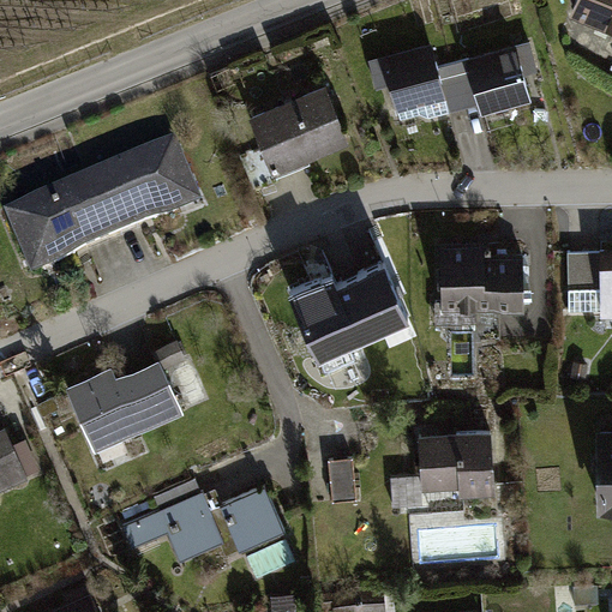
[(611,35),(611,0),(577,0),(571,18),(611,35)]
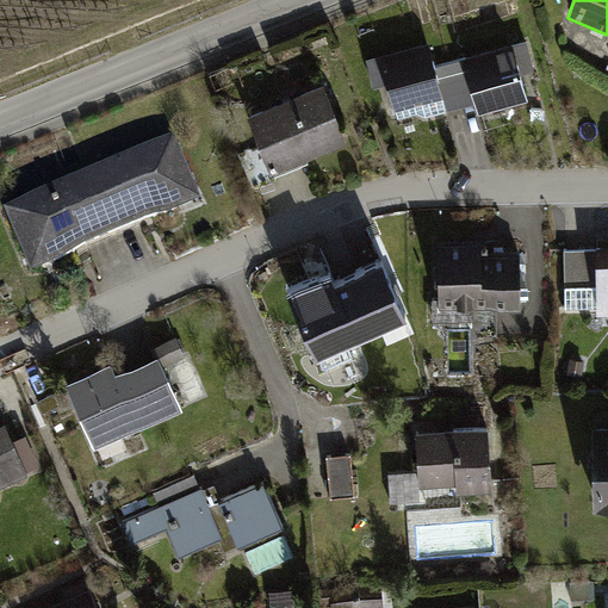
[(528,42),(465,60),(477,104),(479,115),(527,101),(520,73),(535,68),(528,42)]
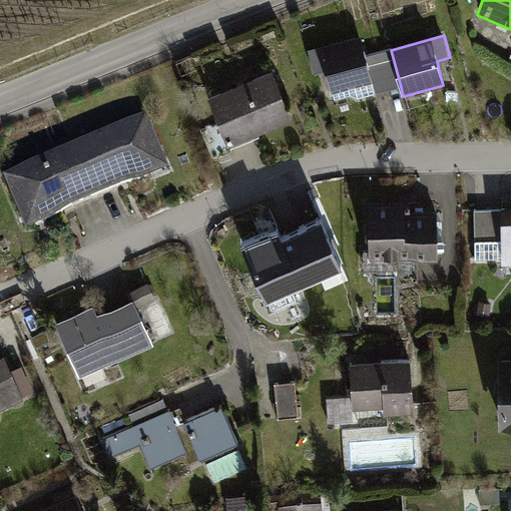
[(366,57),(360,37),(308,51),(314,75),(326,72),(332,94),(373,83),(366,57)]
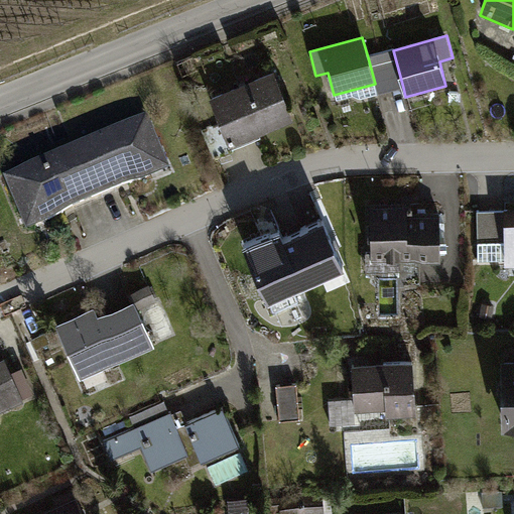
[(403,88),(393,50),(368,57),(375,84),(378,95),(403,88)]
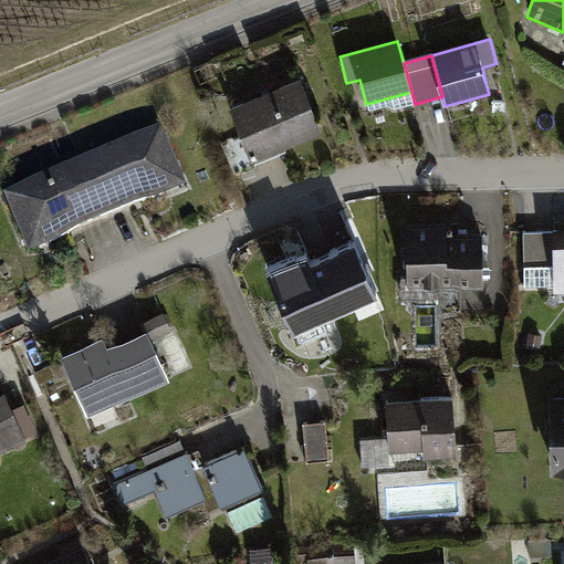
[(298,81),(231,108),(243,137),(223,145),(232,168),(319,132),(298,81)]
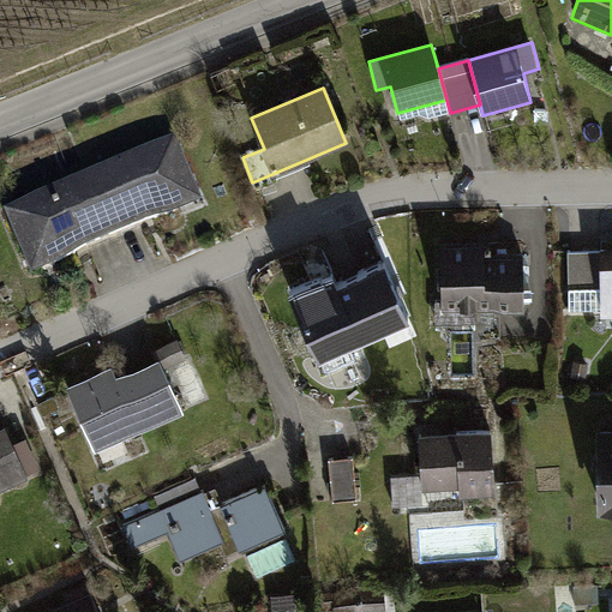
[(174,143),(3,216),(30,279),(201,205),(174,143)]
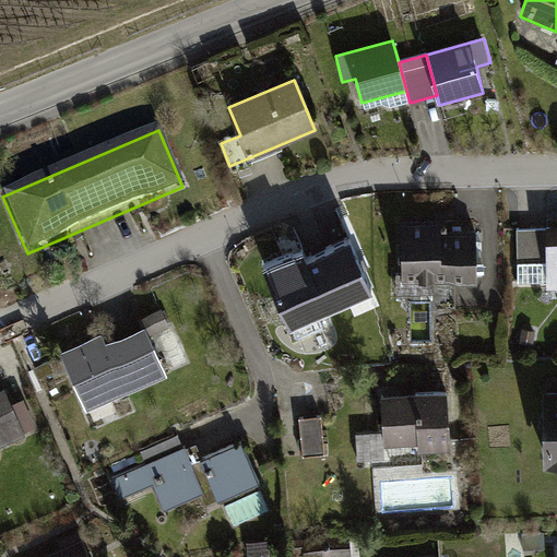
[(476,282),(475,230),(441,232),(441,221),(400,222),(401,275),(395,275),(395,297),(434,296),(434,283),(476,282)]
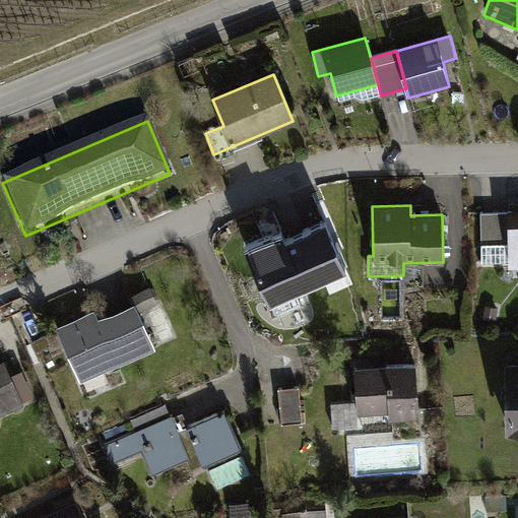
[(517,268),(517,212),(508,213),(509,263),(510,268),(517,268)]
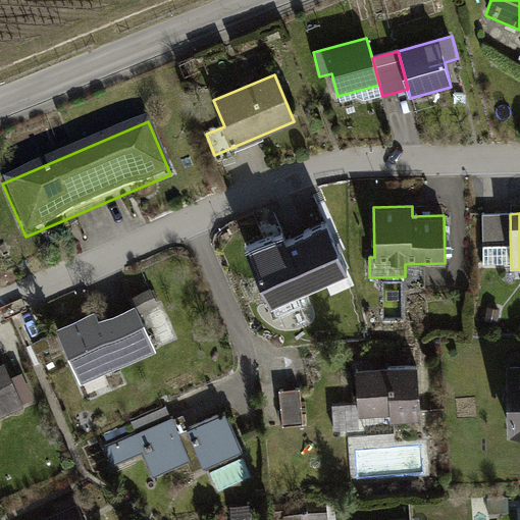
[(511,264),(510,214),(481,215),(483,264),(511,264)]
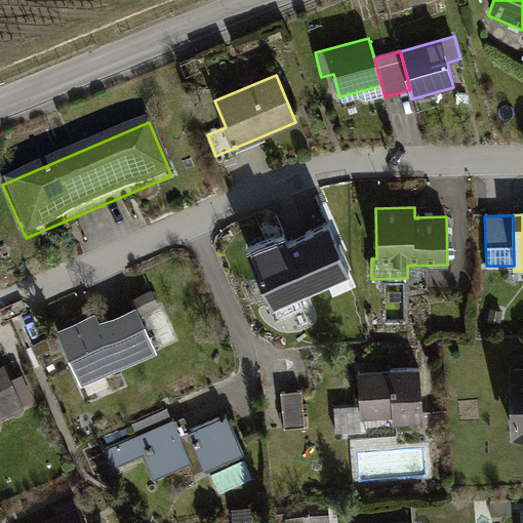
[(305,307),(300,295),(351,273),(340,249),(329,224),(290,241),(287,233),(247,251),(277,319),(305,307)]
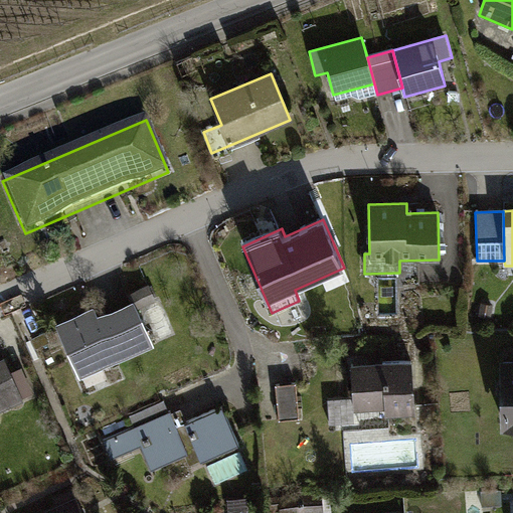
[(133,302),(137,310),(155,302),(148,286),(127,295),(131,303),(133,302)]
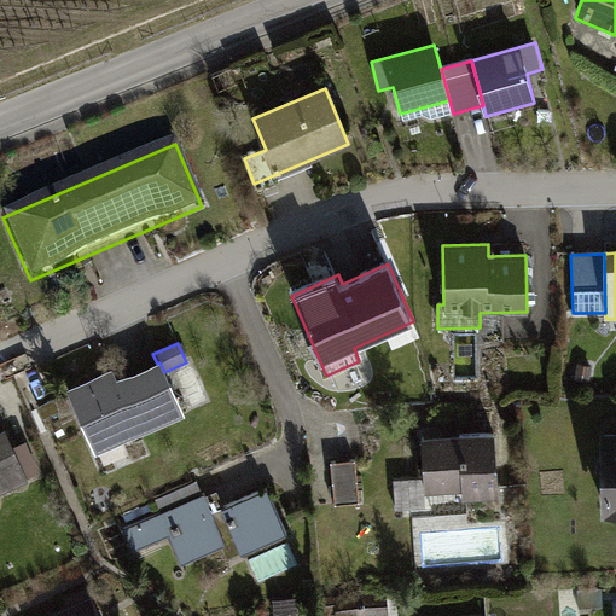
[(111,372),(65,391),(96,458),(185,418),(164,372),(160,362),(157,364),(116,382),(111,372)]
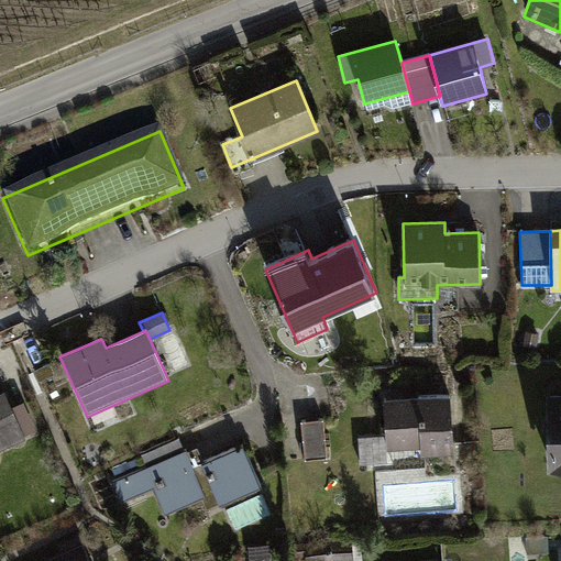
[(538,336),(525,333),(523,347),(536,349),(538,336)]
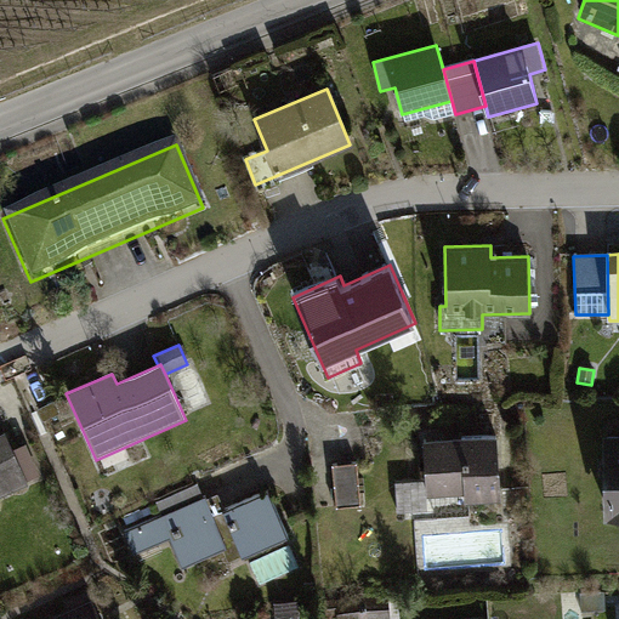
[(0,498),(24,488),(22,483),(39,476),(26,444),(11,450),(4,431),(0,432),(0,498)]
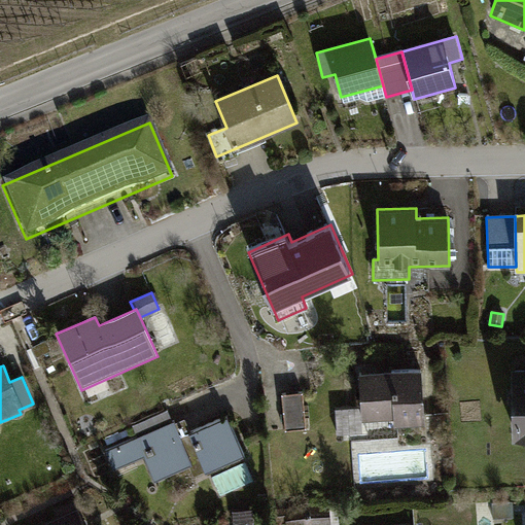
[(524,368),(515,369),(516,440),(524,439),(524,368)]
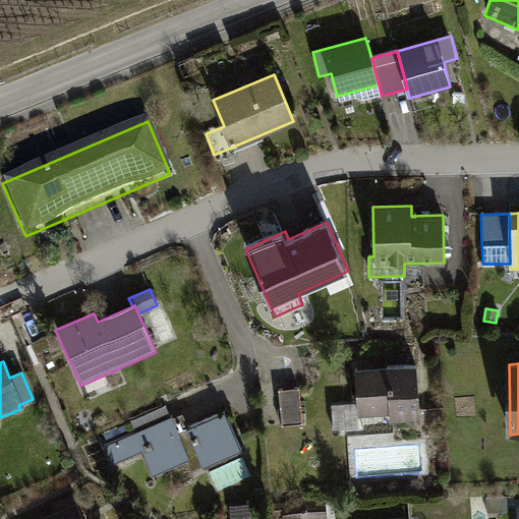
[(415,365),(354,369),(357,415),(388,413),(389,421),(419,419),(415,365)]
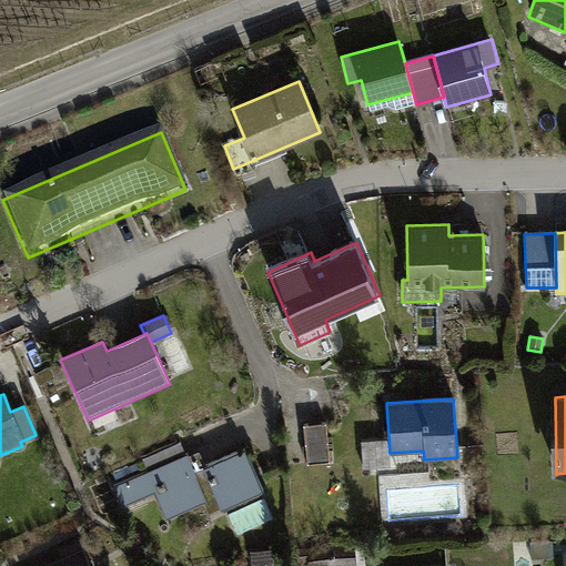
[(325,424),(302,426),(305,464),(329,463),(325,424)]
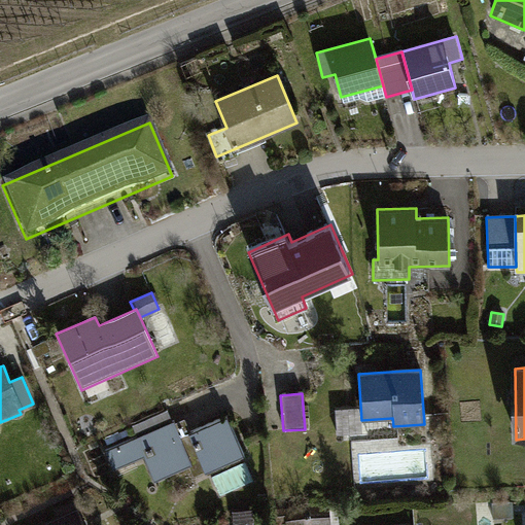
[(132,426),(137,438),(172,422),(167,412),(132,426)]
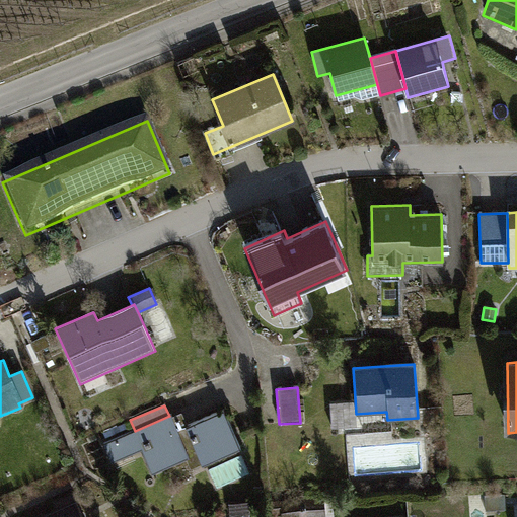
[(237,448),(222,413),(189,427),(182,413),(172,417),(171,415),(169,416),(135,431),(103,444),(112,463),(141,450),(152,474),(185,460),(189,469),(237,448)]
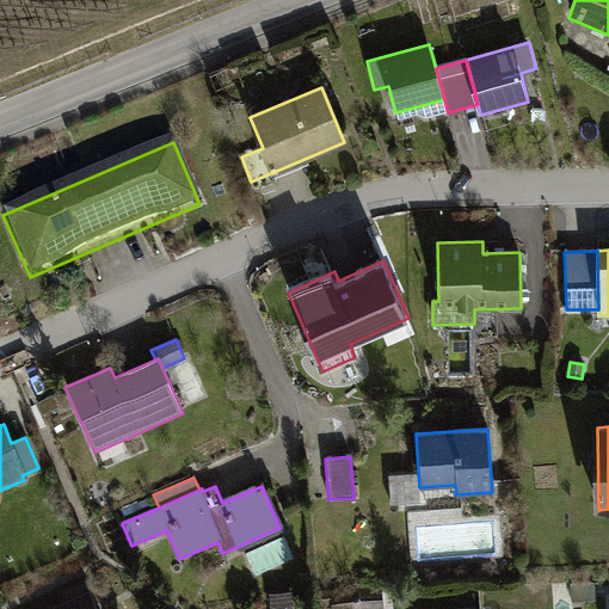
[(66,602),(49,608),(97,608),(85,582),(61,592),(66,602)]
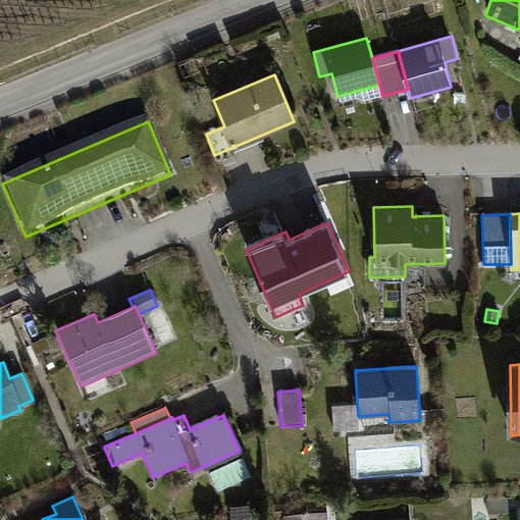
[(506,498),(486,499),(487,515),(508,513),(506,498)]
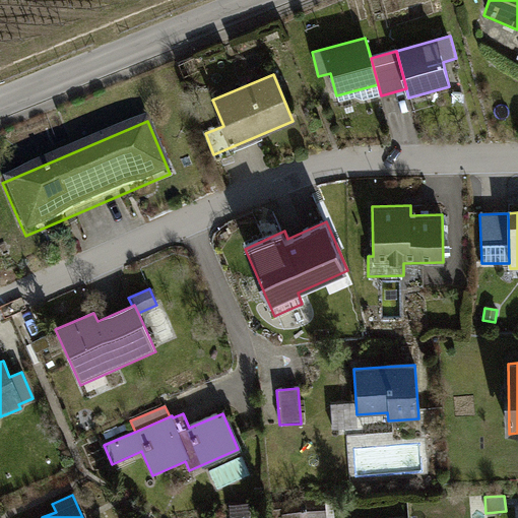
[(280,503),(282,517),(325,517),(323,499),(280,503)]
